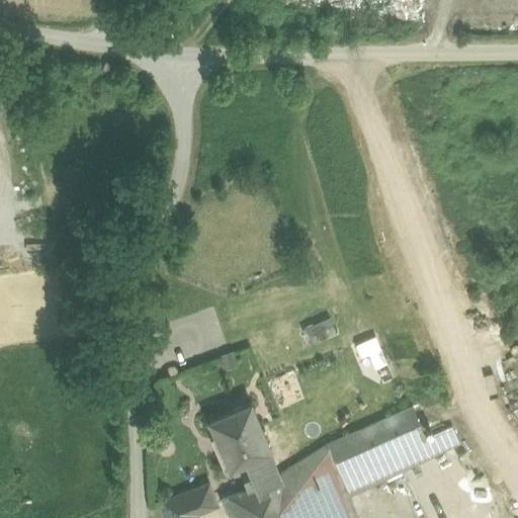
[(310,343),(338,329),(331,314),(303,327),(310,343)]
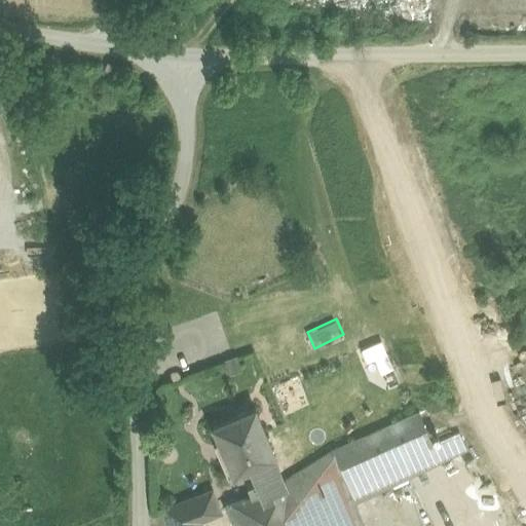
[(377,358),(381,372),(392,368),(384,340),(364,346),(368,361),(377,358)]
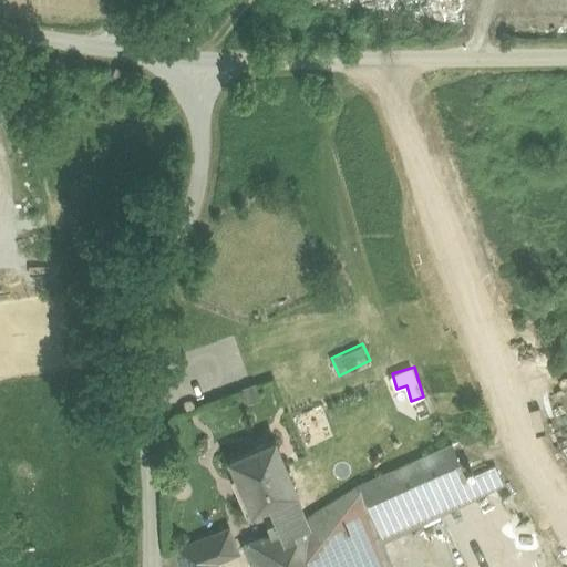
[(295,493),(270,440),(228,457),(239,486),(233,490),(244,514),(274,502),(292,494),(295,493)]
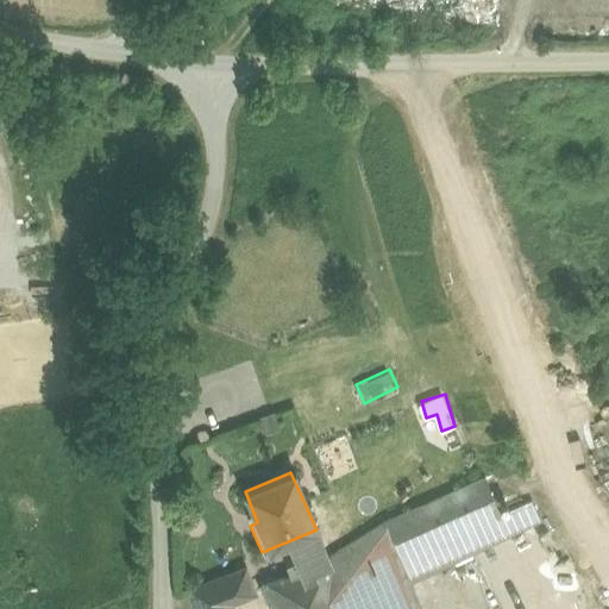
[(327,557),(350,608),(420,608),(410,584),(540,519),(531,498),(500,510),(485,478),(384,522),(326,556),(327,557)]
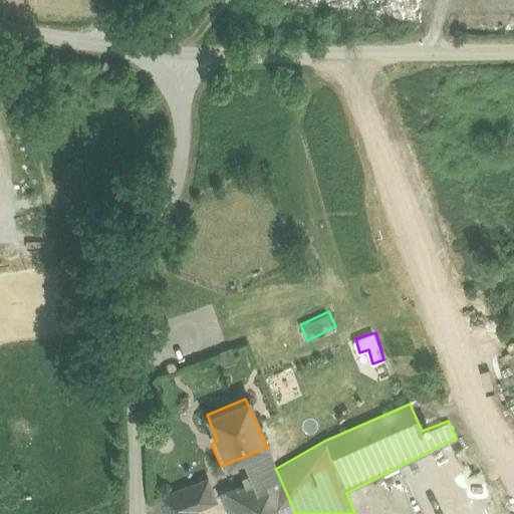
[(265,448),(248,455),(258,478),(276,470),(275,469),(265,448)]
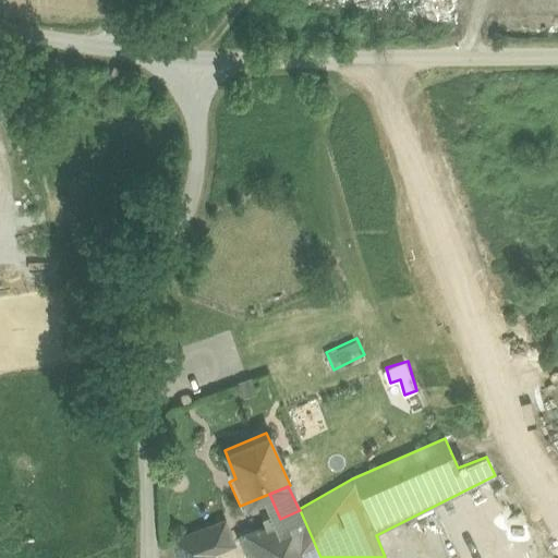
[(320,557),(300,510),(280,519),(240,534),(250,557),(320,557)]
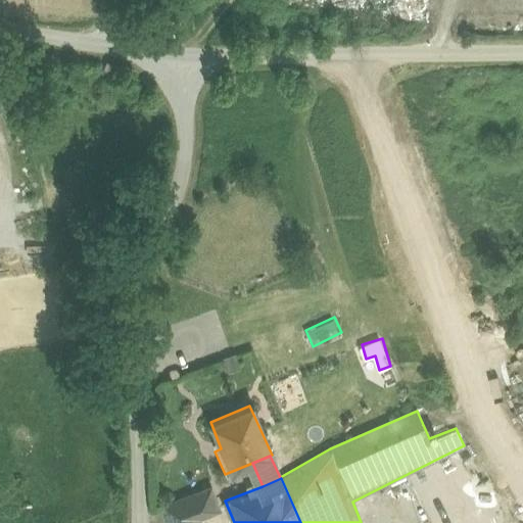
[(161,508),(167,522),(198,522),(197,518),(218,510),(209,488),(161,508)]
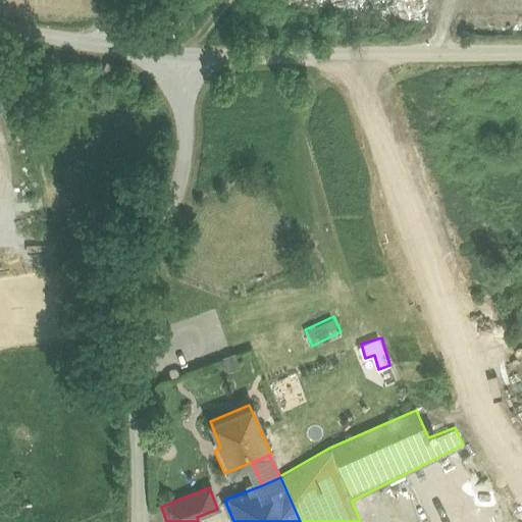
[(498,491),(442,521),(508,521),(513,519),(498,491)]
